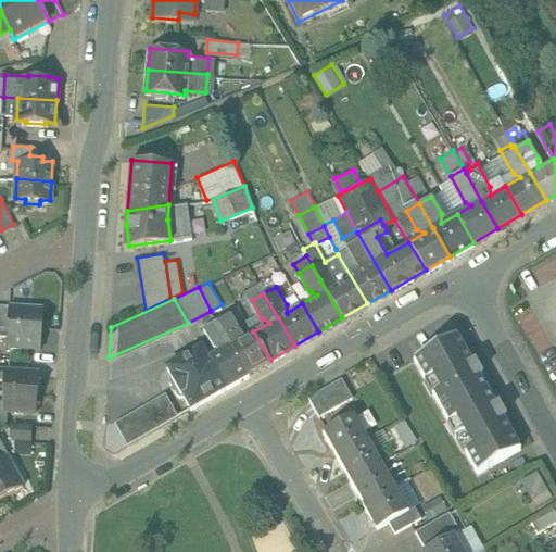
[(33,304),(13,303),(13,304),(10,304),(10,302),(0,301),(0,324),(8,325),(8,324),(42,326),(43,306),(32,305),(33,304)]
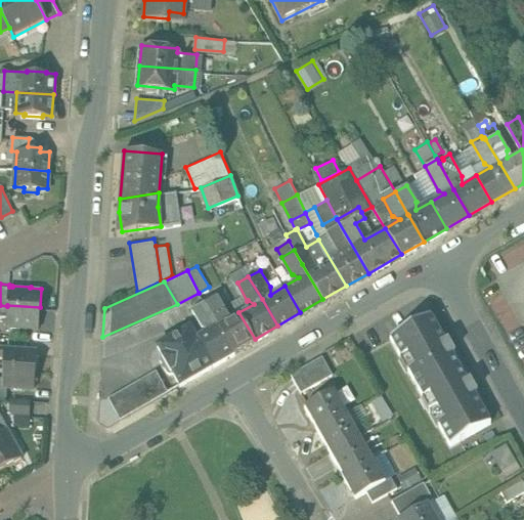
[(216,295),(205,302),(233,351),(255,339),(238,312),(224,320),(223,317),(227,315),(216,295)]
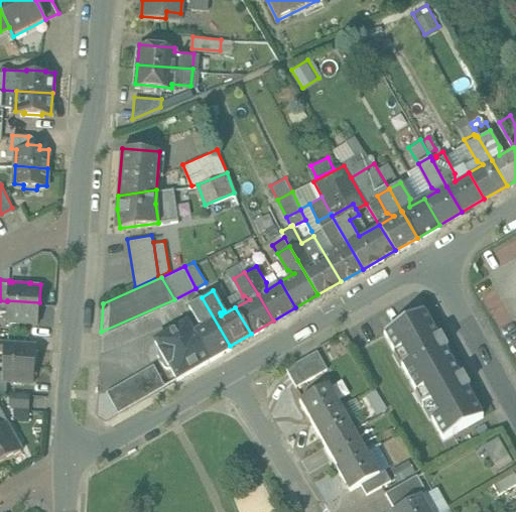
[(199,292),(194,294),(197,300),(202,297),(199,292)]
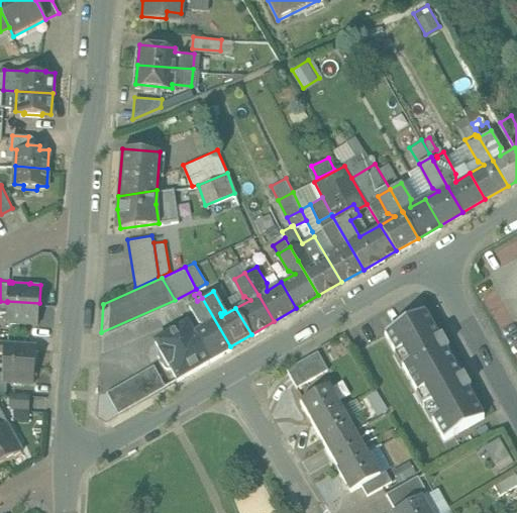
[(197,301),(190,305),(200,321),(201,321),(208,324),(194,332),(210,357),(230,346),(202,298),(197,301)]
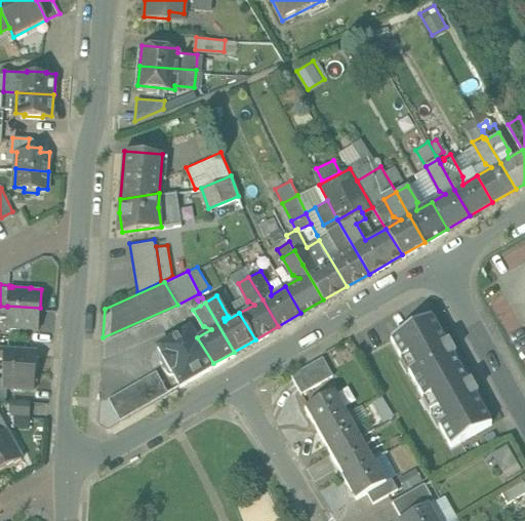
[(40,308),(7,306),(7,307),(6,324),(10,324),(10,325),(27,326),(27,325),(39,326),(40,308)]
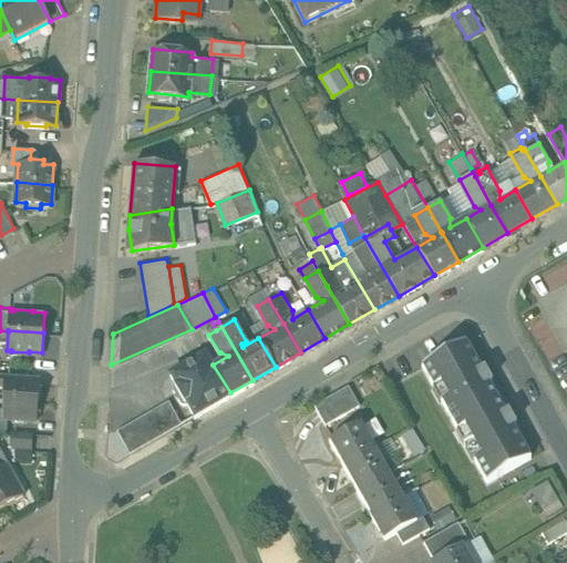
[(453,419),(497,395),(490,381),(492,379),(485,366),(482,368),(465,339),(422,364),(453,419)]
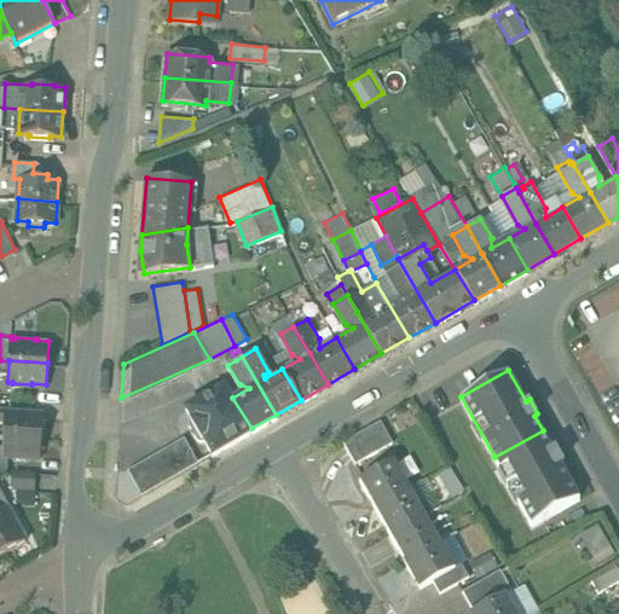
[(227,389),(212,398),(209,393),(187,405),(194,416),(191,417),(190,418),(190,420),(190,421),(190,422),(197,435),(198,435),(200,436),(201,436),(202,436),(204,435),(213,451),(252,428),(232,398),(227,389)]
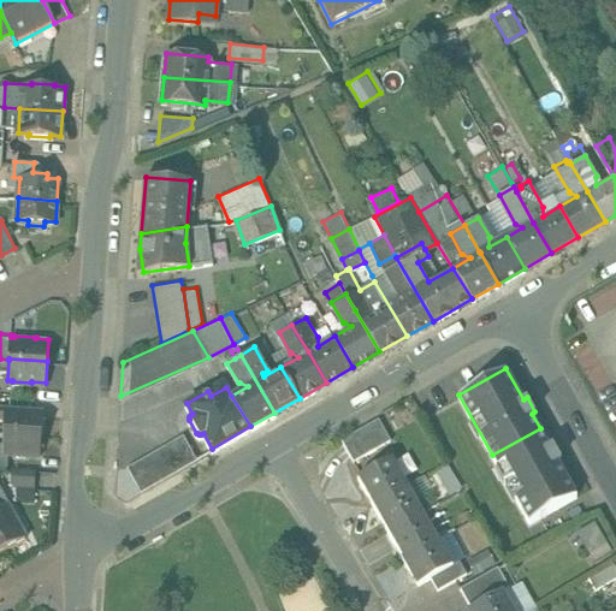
[(30,408),(11,407),(11,408),(0,407),(0,416),(5,417),(5,429),(41,433),(43,410),(30,410),(30,408)]
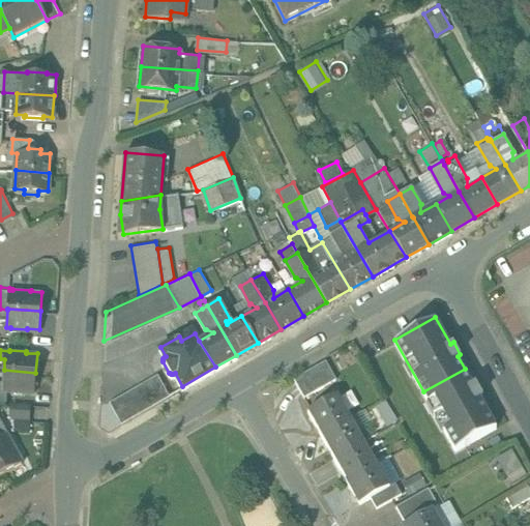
[(326,358),(293,377),(304,396),(336,377),(326,358)]
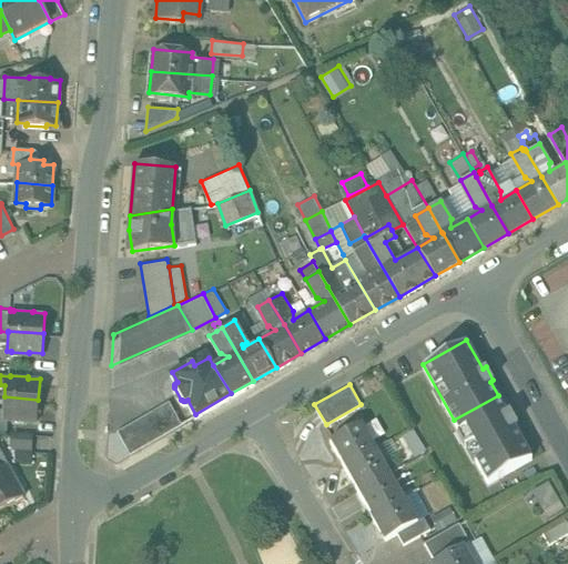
[(124,390),(110,391),(108,420),(121,413),(124,390)]
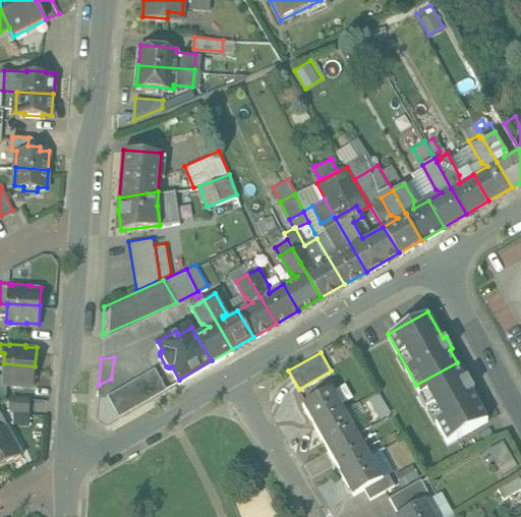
[(457,362),(416,385),(448,441),(487,418),(471,389),(474,388),(467,376),(465,378),(457,362)]
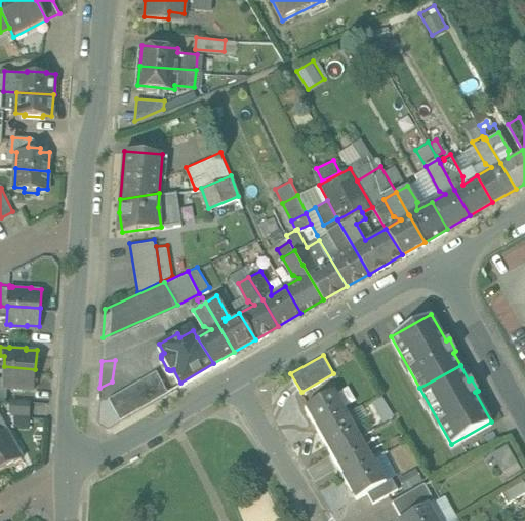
[(35,369),(4,366),(3,376),(0,376),(0,385),(6,385),(6,387),(7,387),(23,388),(23,386),(34,387),(35,369)]
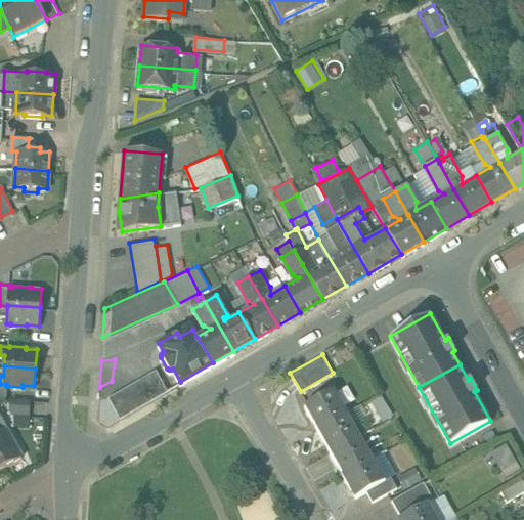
[(156,367),(107,395),(120,417),(167,389),(156,367)]
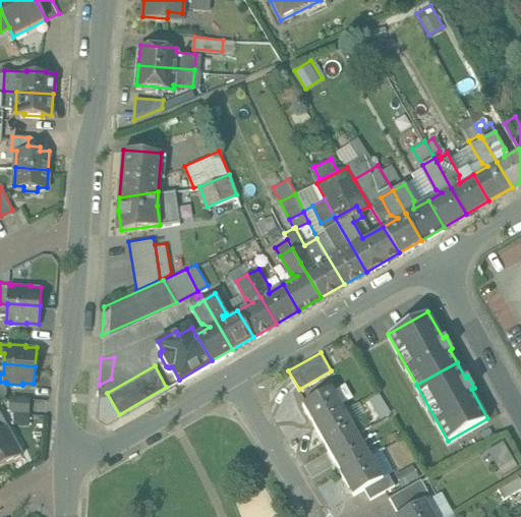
[(332,386),(303,401),(316,424),(345,408),(332,386)]
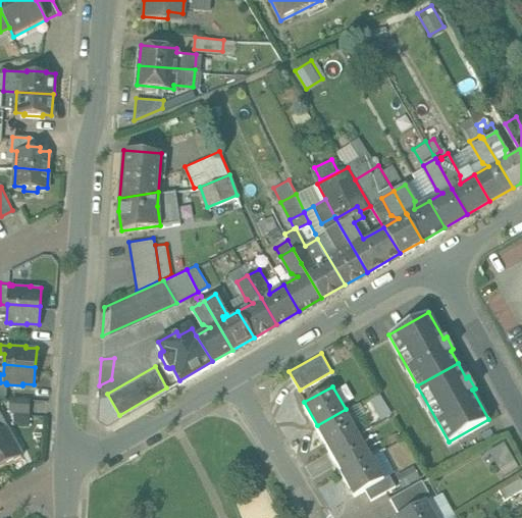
[(30,397),(9,396),(9,410),(30,411),(30,397)]
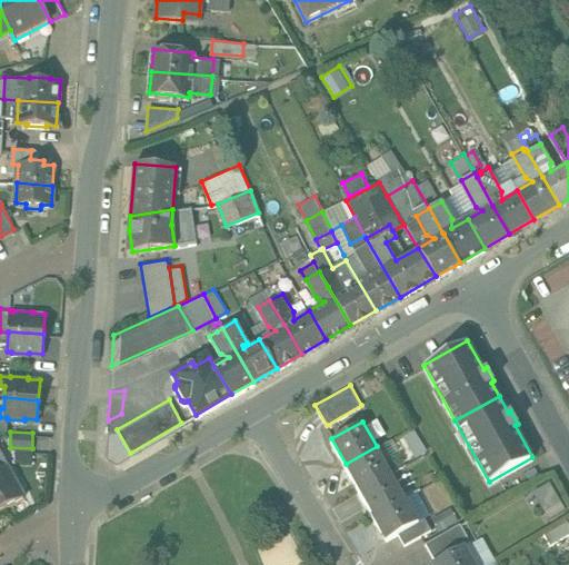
[(377,446),(346,464),(359,488),(390,471),(377,446)]
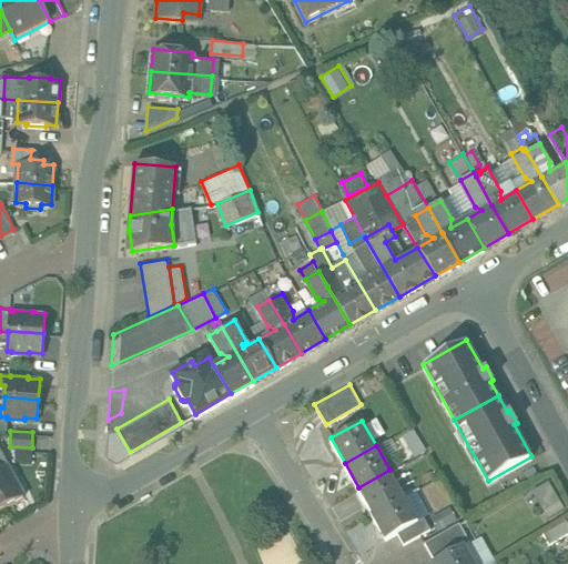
[(6,464),(0,454),(0,494),(6,504),(24,494),(18,483),(19,483),(10,465),(8,466),(7,463),(6,464)]
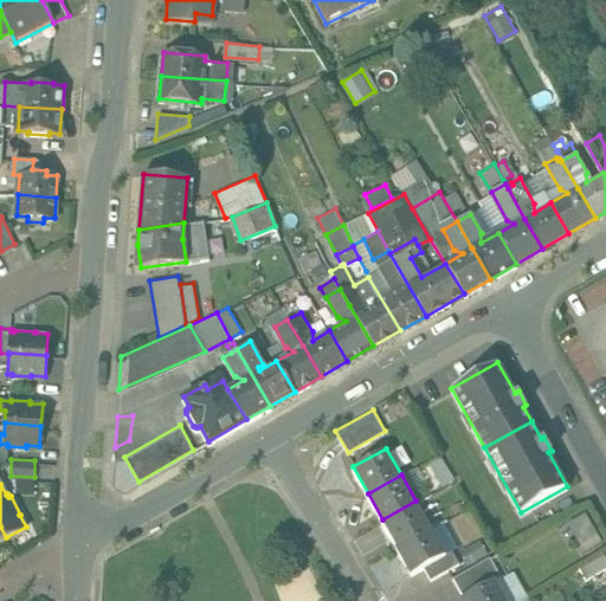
[(416,501),(382,519),(397,545),(430,527),(416,501)]
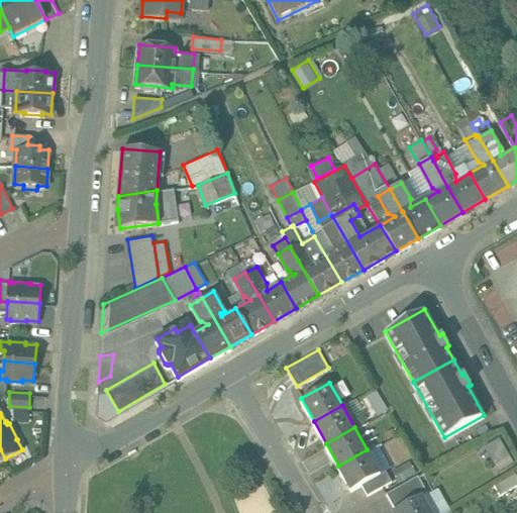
[(338,466),(351,489),(362,483),(381,472),(368,449),(367,449),(338,466)]
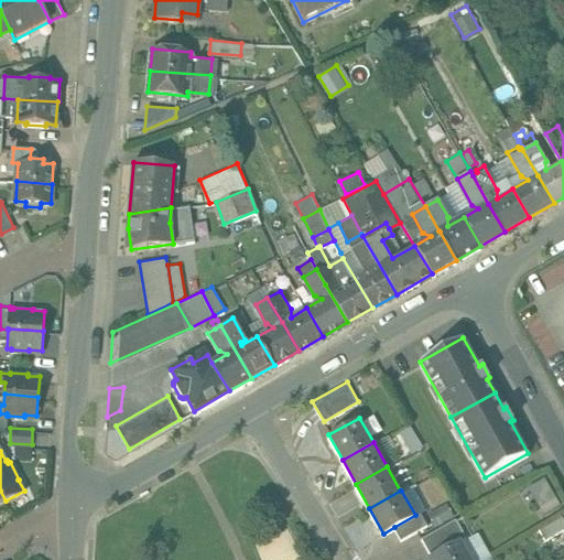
[(430,508),(436,521),(454,513),(448,501),(430,508)]
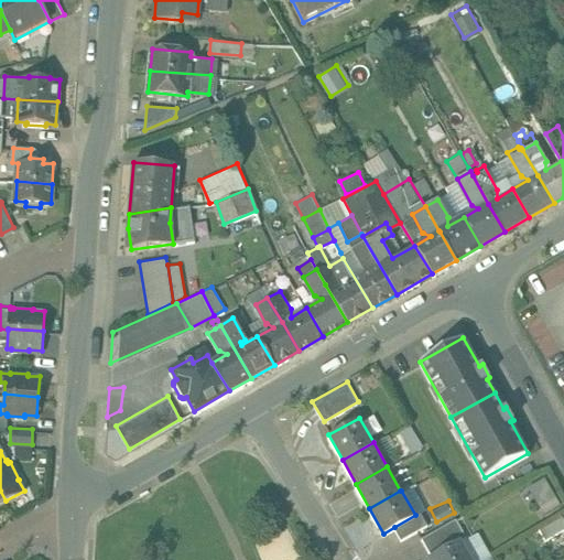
[(415,515),(394,527),(401,538),(427,523),(422,512),(415,515)]
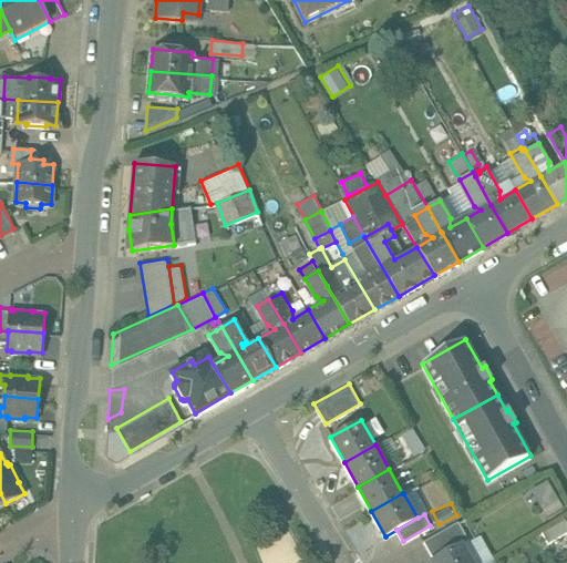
[(566,521),(565,517),(542,530),(548,542),(566,530),(566,521)]
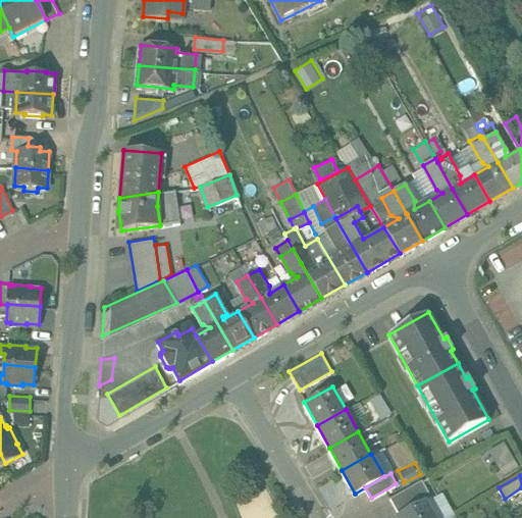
[(388,493),(397,511),(431,495),(423,477),(388,493)]
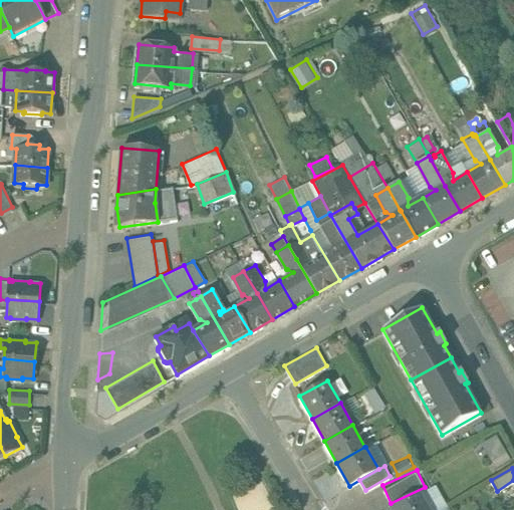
[(429,509),(419,492),(392,508),(392,509),(429,509)]
